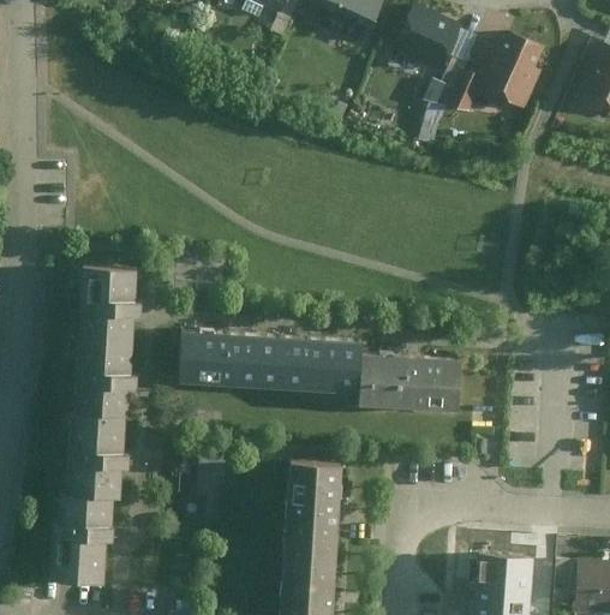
[(253,0),(280,12),(285,0),(253,0)]
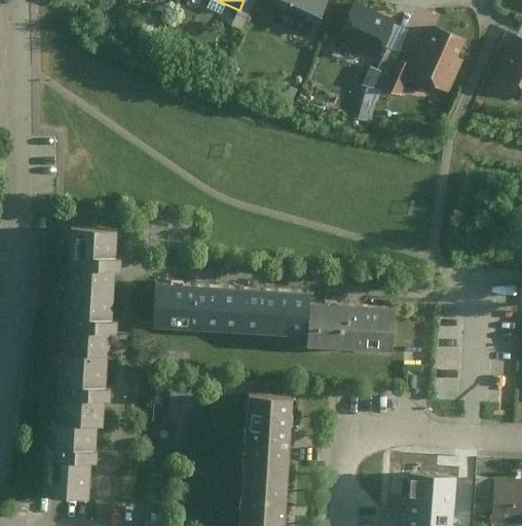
[(277,0),(271,14),(317,35),(332,0),(277,0)]
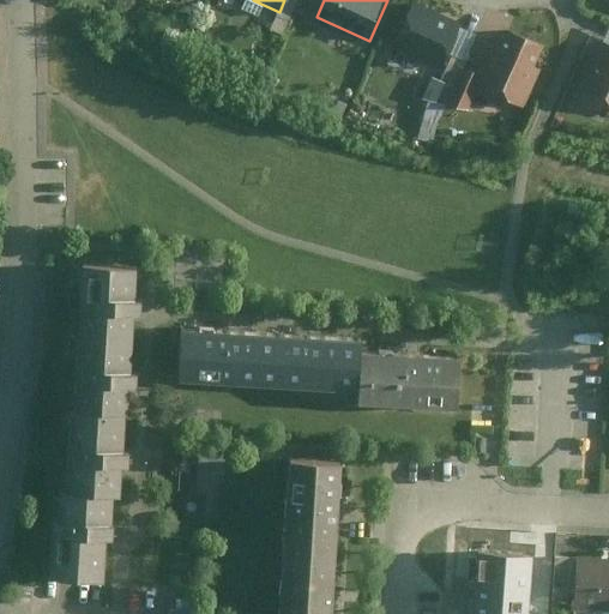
[(412,2),(392,49),(441,71),(462,24),(412,2)]
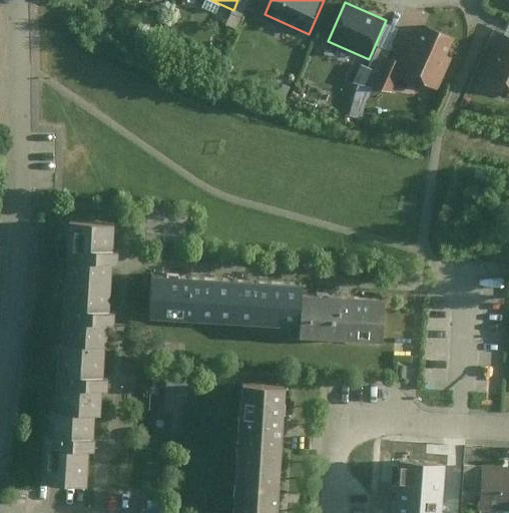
[(416,39),(412,38),(400,65),(441,82),(459,41),(423,25),(416,39)]
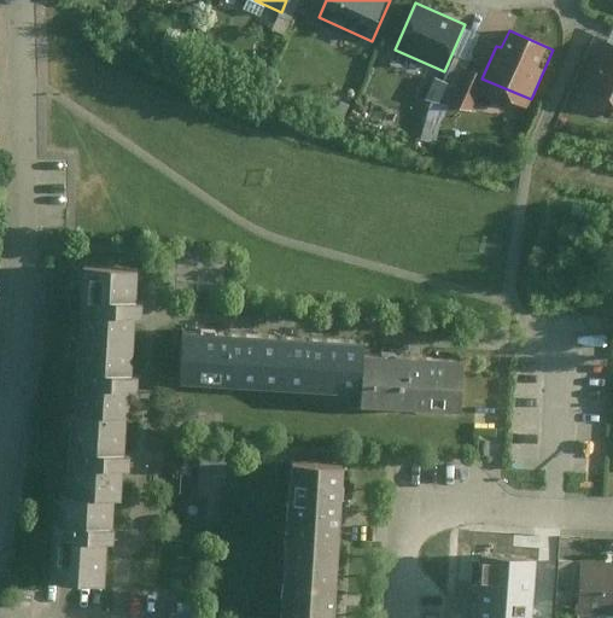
[(612,46),(606,44),(583,97),(612,109),(612,46)]
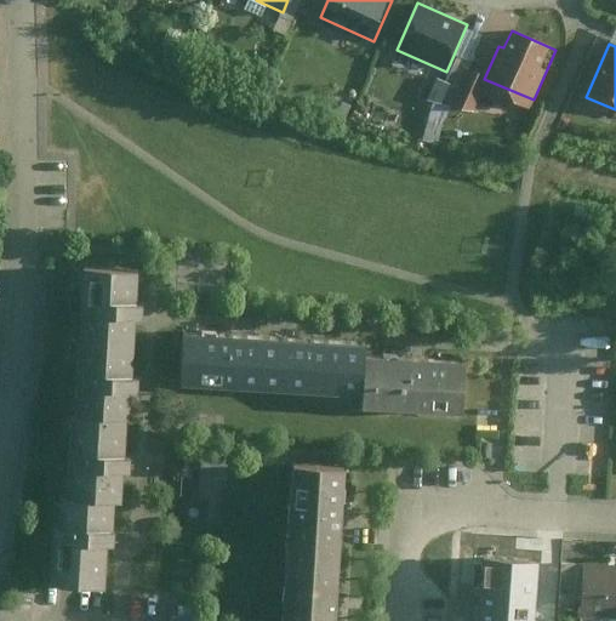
[(466,80),(457,113),(482,119),(490,86),(466,80)]
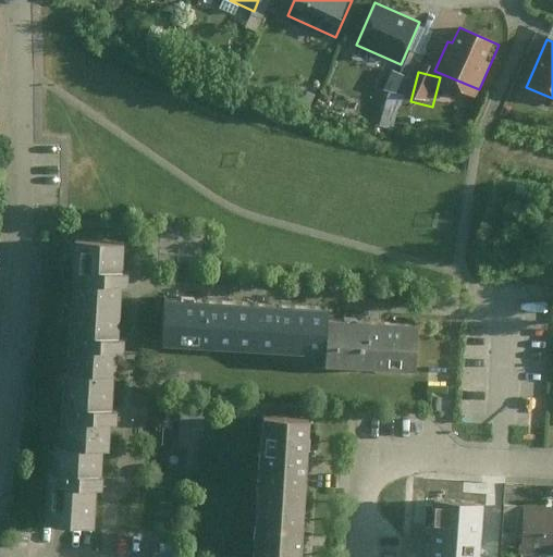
[(124,245),(74,243),(70,372),(117,373),(117,353),(124,353),(124,338),(119,338),(121,287),(128,287),(128,274),(123,274),(124,245)]
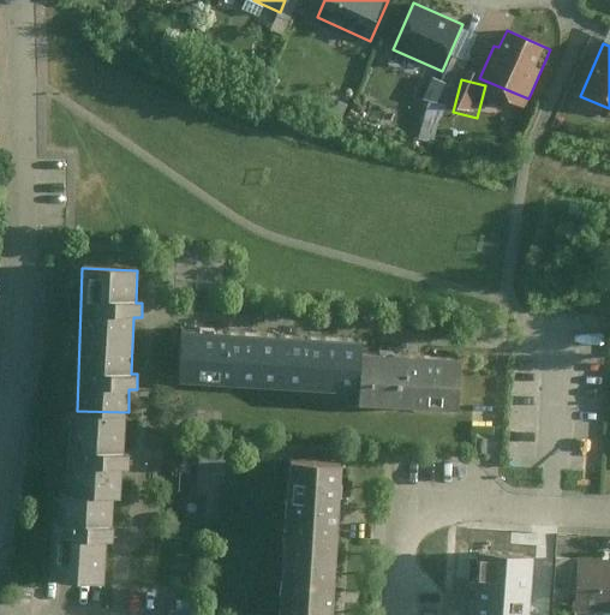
[(465,359),(363,353),(365,335),(185,323),(181,380),(362,390),(360,408),(462,416),(465,359)]
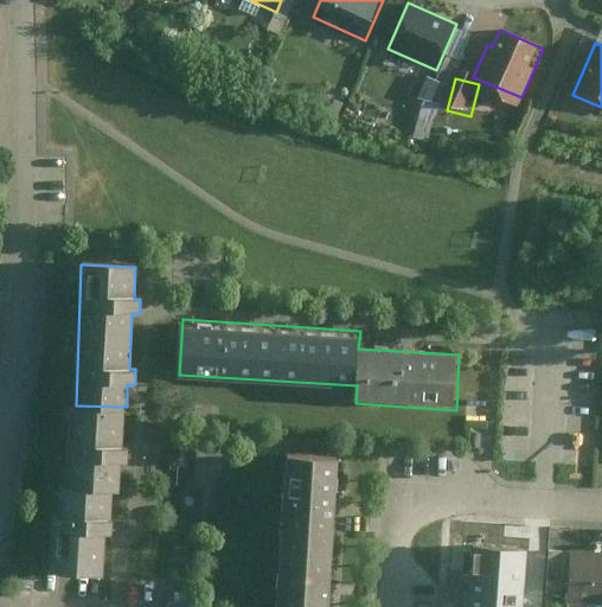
[(76,406),(65,406),(63,490),(111,492),(122,492),(123,464),(130,464),(130,443),(126,443),(127,407),(76,406)]
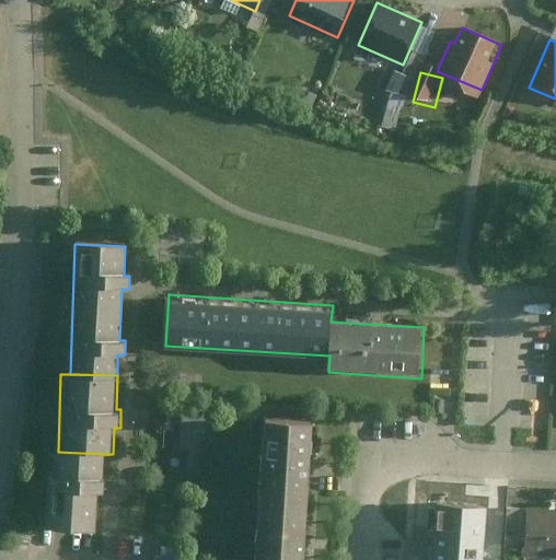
[(303,559),(311,421),(264,419),(255,559),(303,559)]
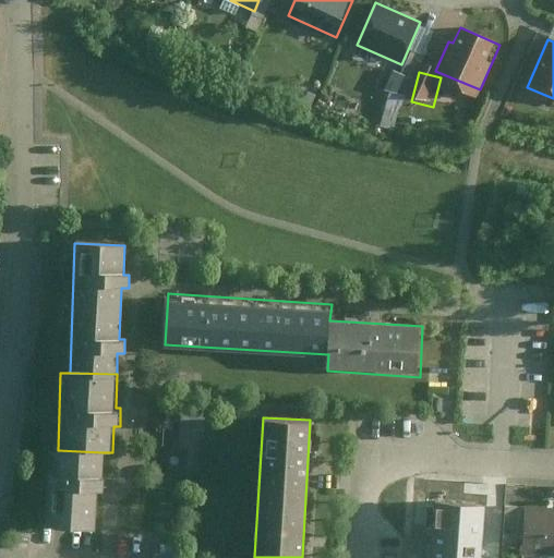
[(58,450),(50,450),(50,476),(101,477),(103,452),(58,450)]
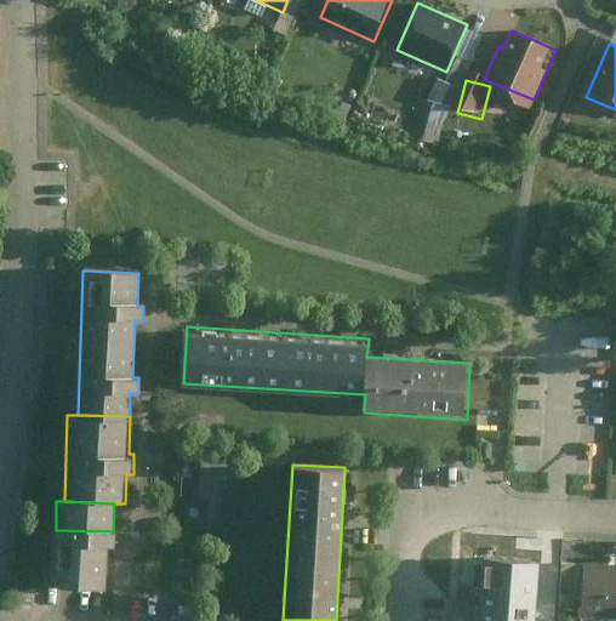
[(60,543),(57,580),(101,582),(103,545),(113,546),(113,531),(56,530),(52,529),(52,543),(60,543)]
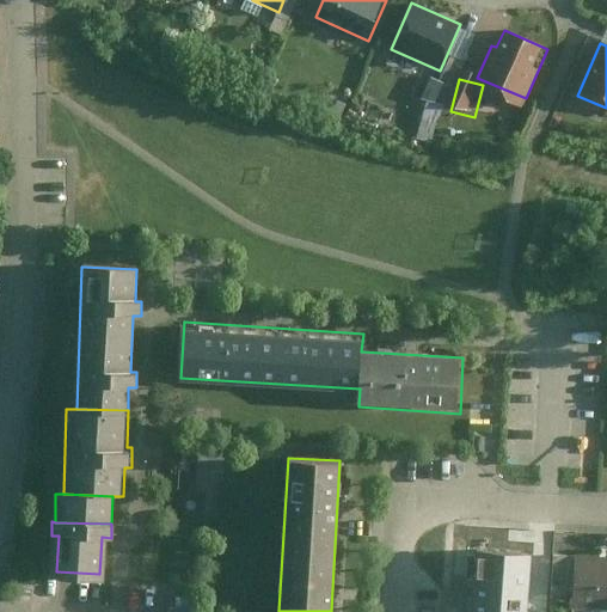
[(606,562),(572,561),(570,610),(606,611),(606,562)]
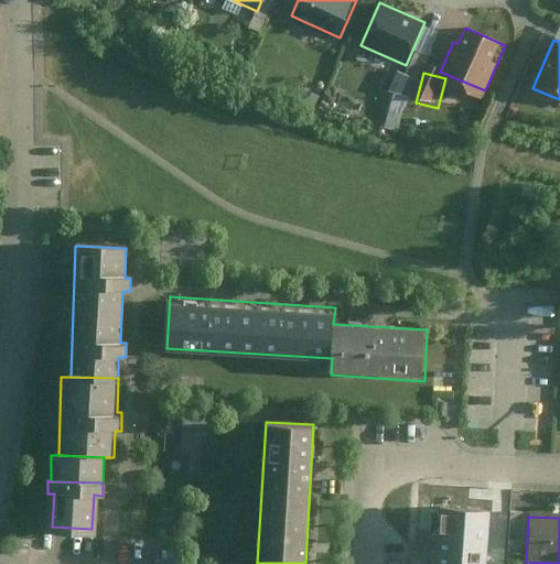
[(185,563),(186,546),(163,546),(162,563),(185,563)]
